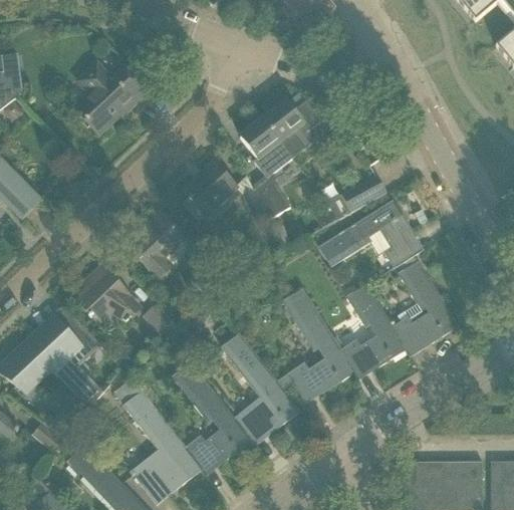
[(208,0),(217,11),(229,0),(208,0)]
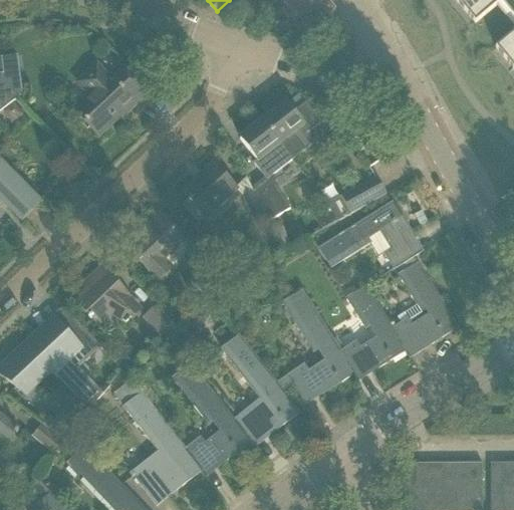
[(273,14),(286,4),(291,0),(275,0),(267,7),(273,14)]
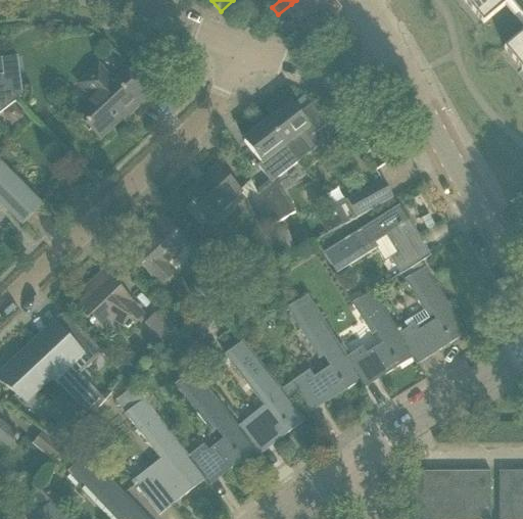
[(296,0),(291,4),(297,11),(313,30),(299,41),(313,46),(335,28),(327,18),(340,8),(333,0),(296,0)]
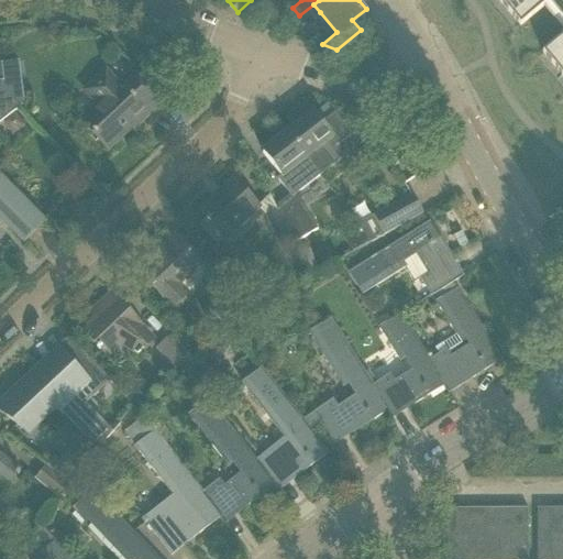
[(501,0),(520,22),(543,3),(540,0),(501,0)]
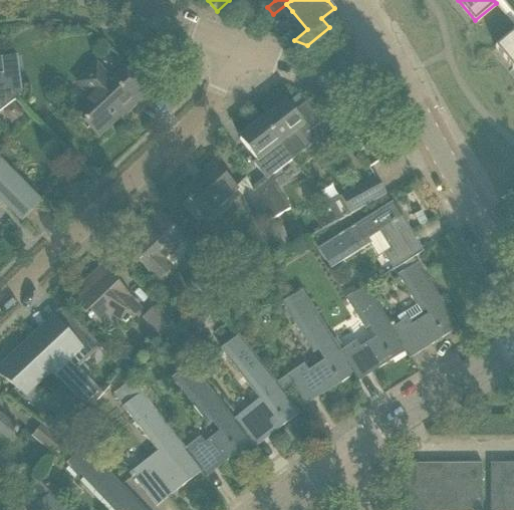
[(271,15),(258,26),(272,31),(275,20),(271,15)]
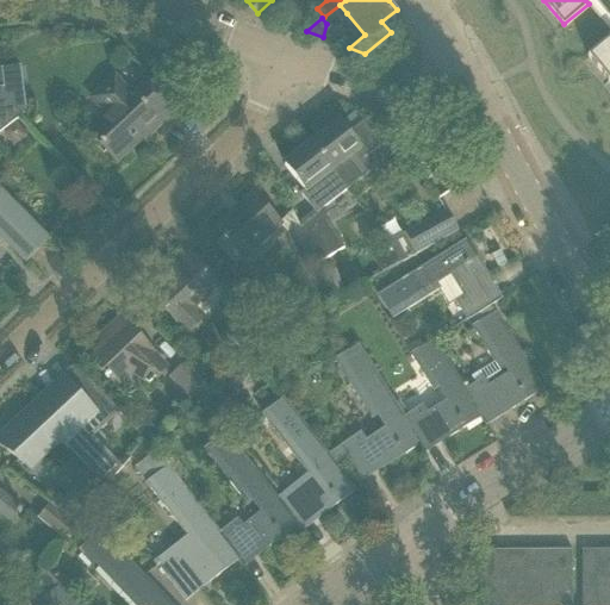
[(609,35),(587,54),(609,79),(609,35)]
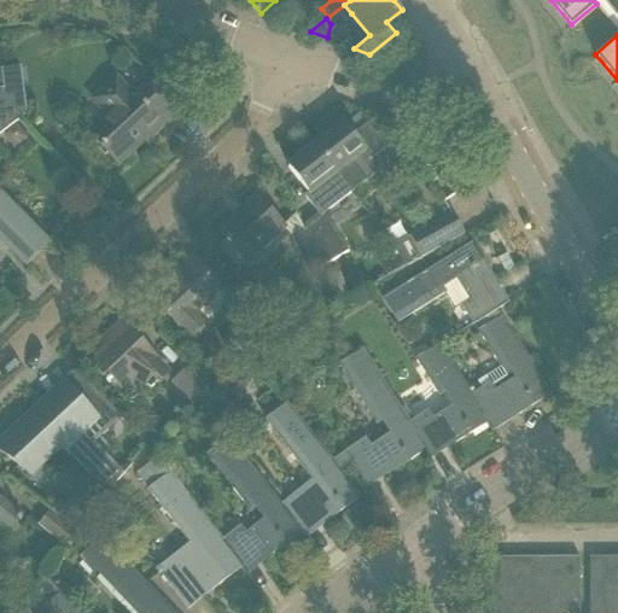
[(19,63),(0,65),(3,85),(0,85),(1,94),(22,115),(25,111),(19,63)]
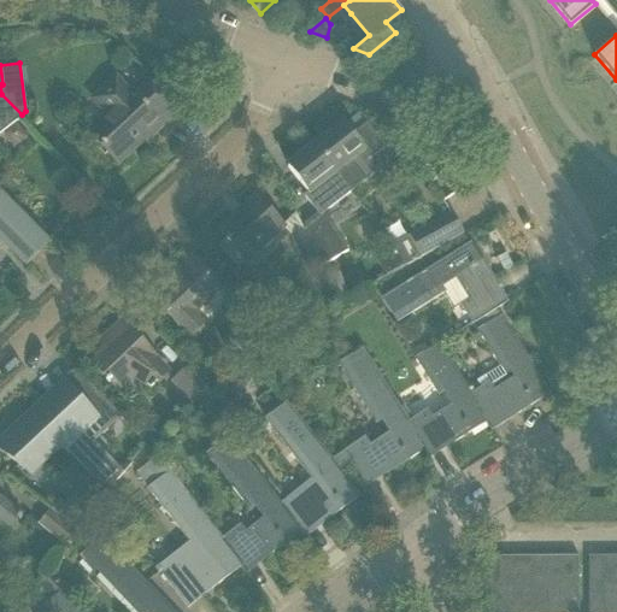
[(105,113),(88,129),(117,160),(134,145),(130,141),(141,131),(145,135),(147,137),(164,121),(176,109),(145,76),(133,87),(129,89),(116,75),(99,90),(113,105),(105,113)]
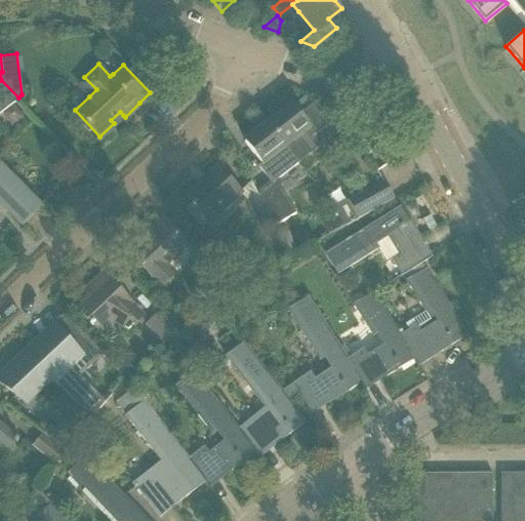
[(0,111),(18,97),(1,80),(0,72),(0,111)]
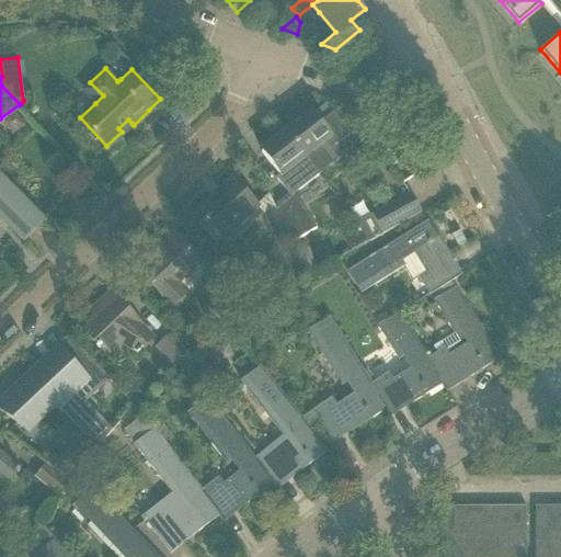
[(15,109),(2,118),(12,132),(25,122),(15,109)]
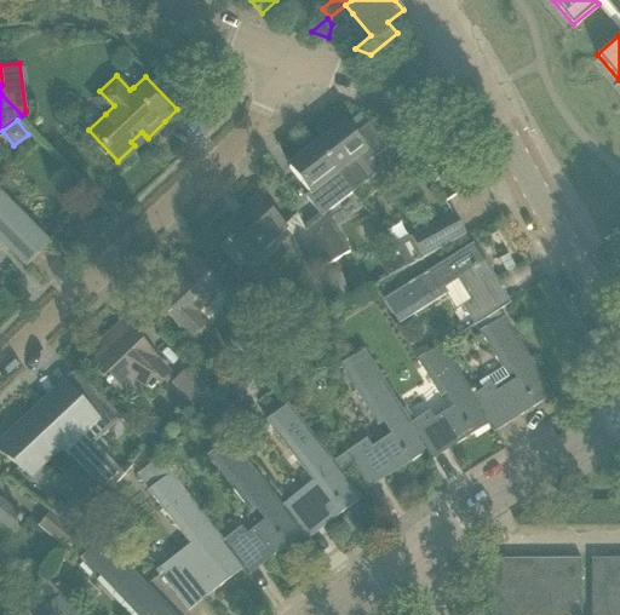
[(344,121),(316,143),(351,189),(379,167),(372,156),(386,144),(368,121),(354,133),(344,121)]
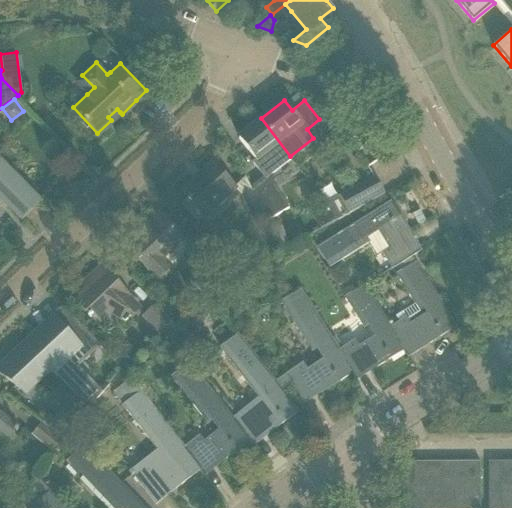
[(261,118),(238,135),(255,157),(252,160),(263,174),(265,177),(271,172),(291,157),(290,156),(261,118)]
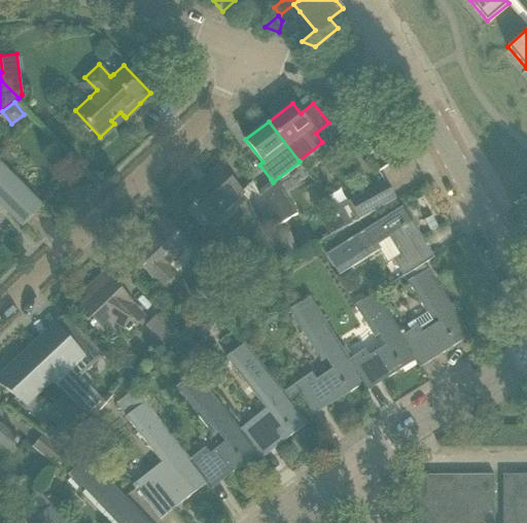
[(22,220),(38,205),(0,165),(0,204),(3,202),(22,220)]
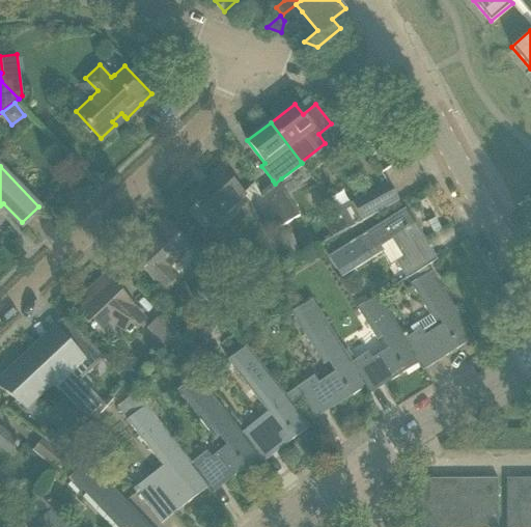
[(220,167),(189,195),(198,205),(192,213),(205,227),(200,232),(207,240),(220,227),(213,221),(243,193),(243,192),(242,191),(220,167)]
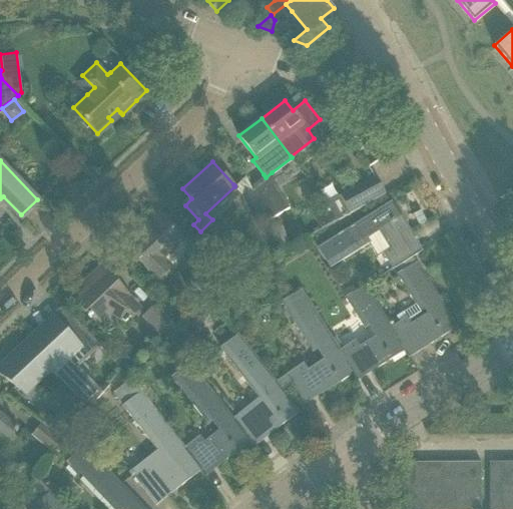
[(264,174),(250,184),(252,189),(254,188),(268,217),(288,206),(273,179),(276,177),(272,172),(266,177),(264,174)]
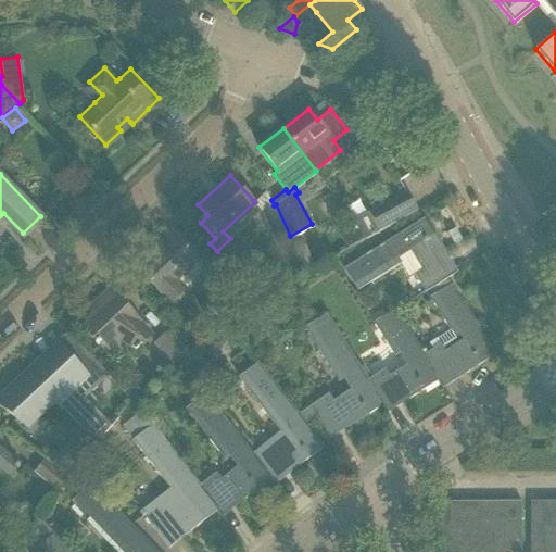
[(405,189),(366,211),(376,230),(407,213),(417,208),(406,189),(405,189)]
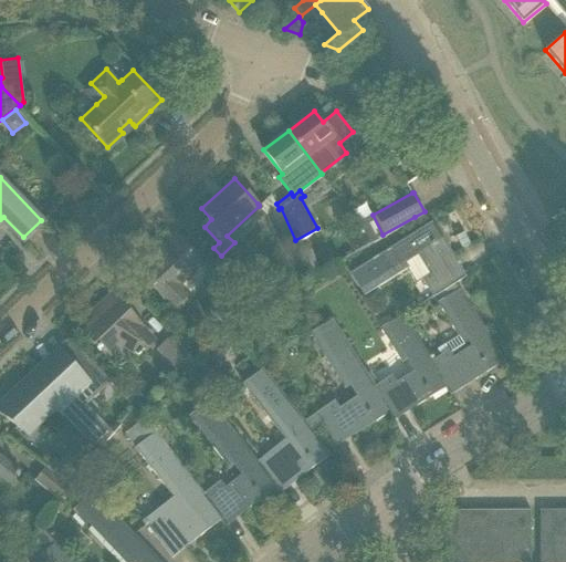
[(279,209),(266,214),(278,239),(289,235),(293,242),(295,240),(281,208),(279,209)]
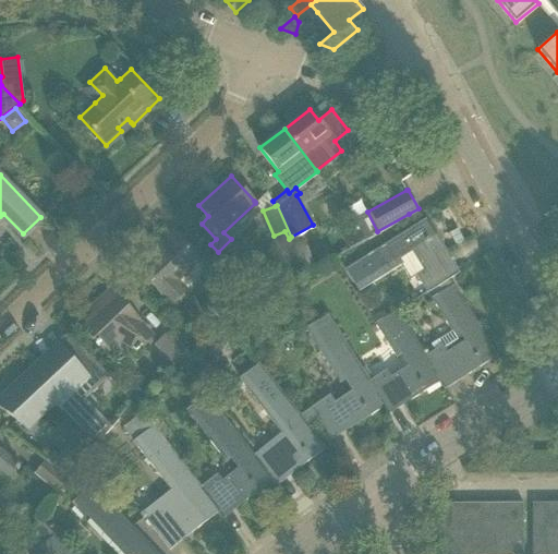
[(444,247),(425,217),(346,267),(359,289),(401,262),(410,277),(417,273),(428,289),(452,274),(437,250),(444,247)]
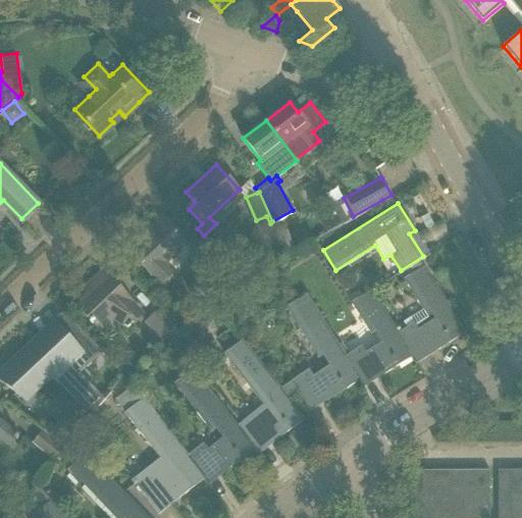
[(333,207),(326,213),(335,225),(345,220),(333,207)]
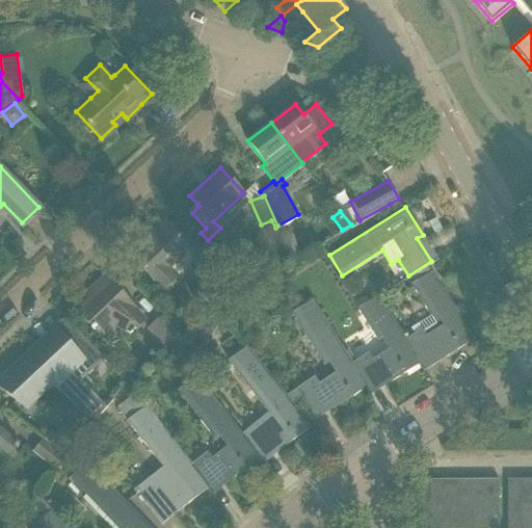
[(152,237),(132,256),(154,279),(155,276),(165,288),(179,275),(168,264),(189,244),(165,219),(149,234),(152,237)]
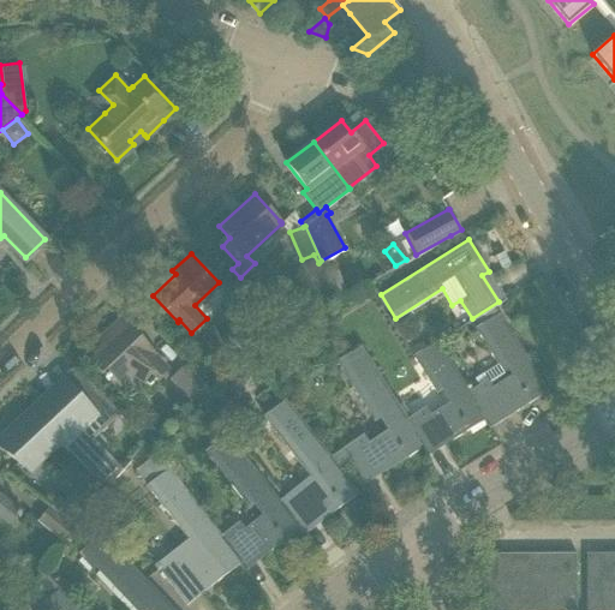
[(242,281),(232,292),(251,311),(261,301),(242,281)]
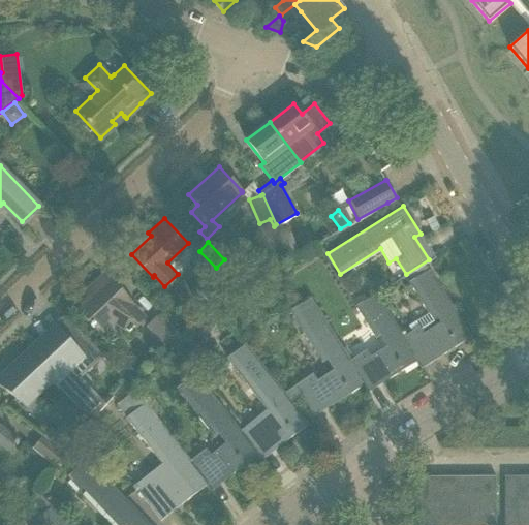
[(415,319),(418,325),(403,335),(418,360),(439,346),(442,352),(470,335),(430,269),(409,281),(428,311),(415,319)]
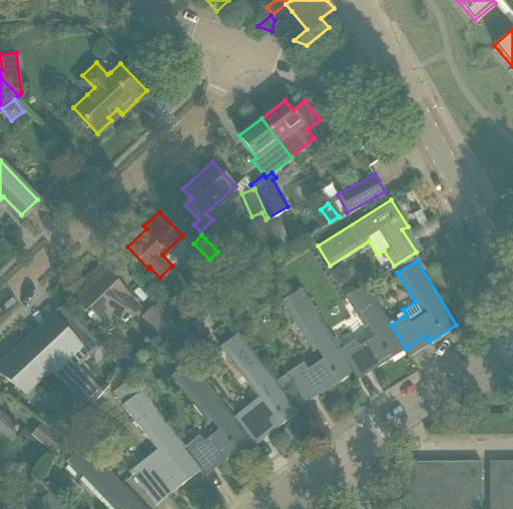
[(86,288),(76,298),(89,312),(87,313),(90,315),(91,314),(98,321),(100,324),(111,313),(120,319),(121,318),(124,320),(138,306),(134,302),(127,294),(100,265),(89,276),(94,280),(88,287),(87,286),(85,288),(86,288)]
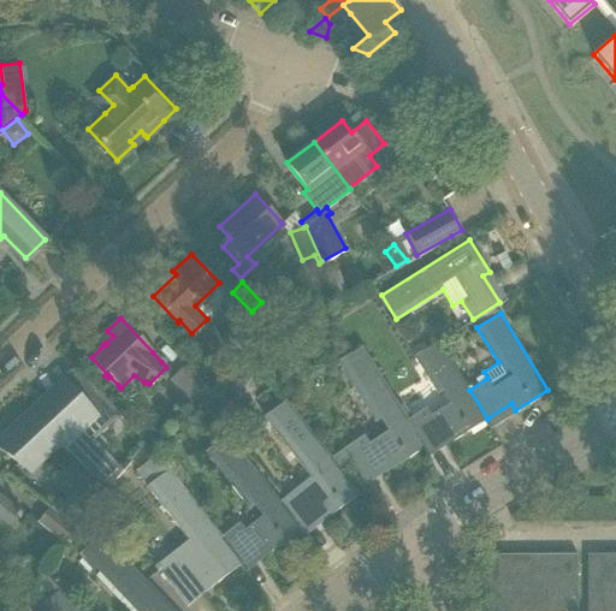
[(425,407),(407,417),(425,446),(449,431),(454,438),(485,417),(486,420),(487,419),(469,390),(438,339),(414,355),(436,390),(440,387),(450,402),(430,414),(425,407)]
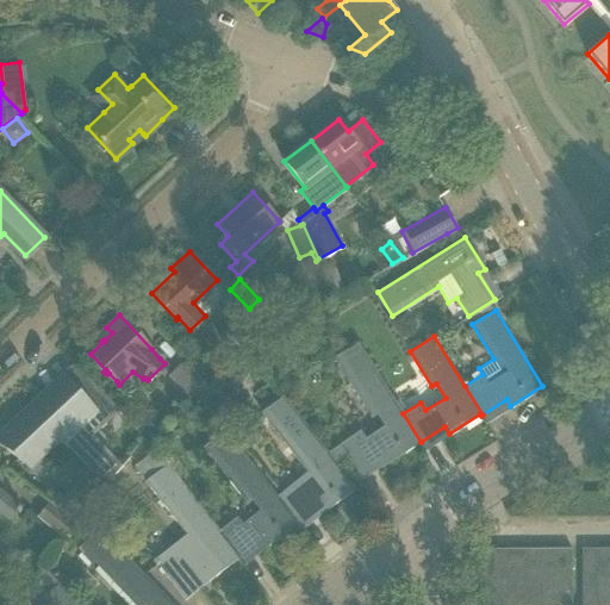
[(421,442),(403,413),(358,341),(335,355),(371,413),(375,410),(384,424),(365,436),(360,429),(341,442),(358,471),(384,454),(387,461),(418,441),(419,443),(421,442)]
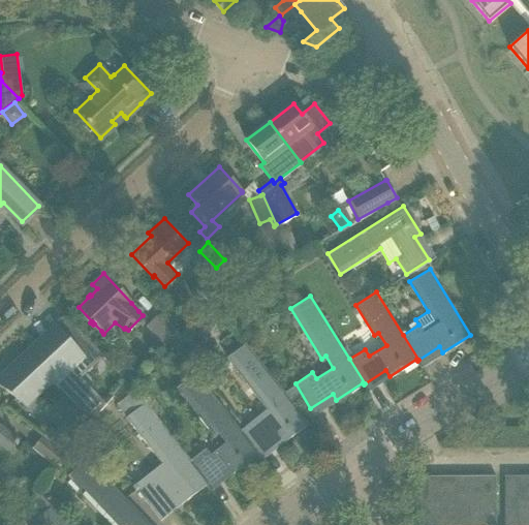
[(161,310),(146,323),(157,336),(151,341),(157,347),(162,342),(167,337),(168,336),(176,330),(177,329),(161,310)]
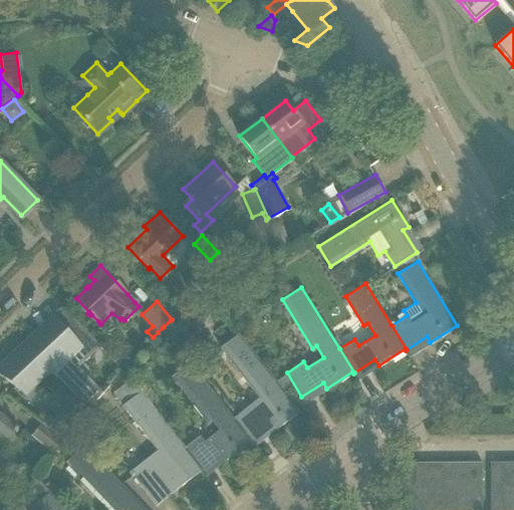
[(28,342),(12,357),(33,378),(33,377),(46,392),(60,378),(88,409),(102,391),(78,365),(101,344),(69,311),(47,332),(43,328),(28,342)]
